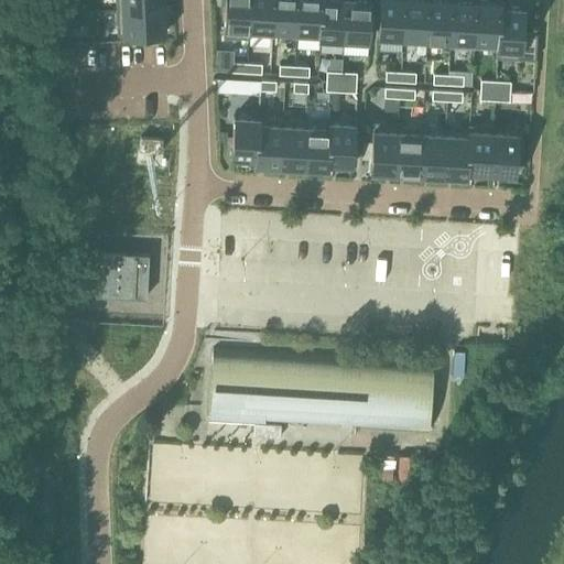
[(78,12),(78,0),(68,0),(68,12),(78,12)]
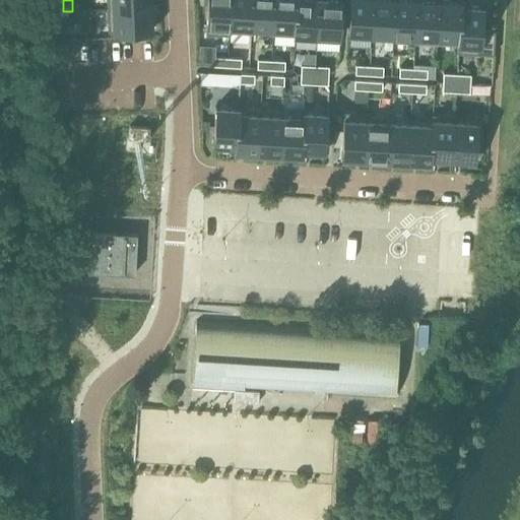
[(147,0),(111,0),(112,11),(148,9),(147,0)]
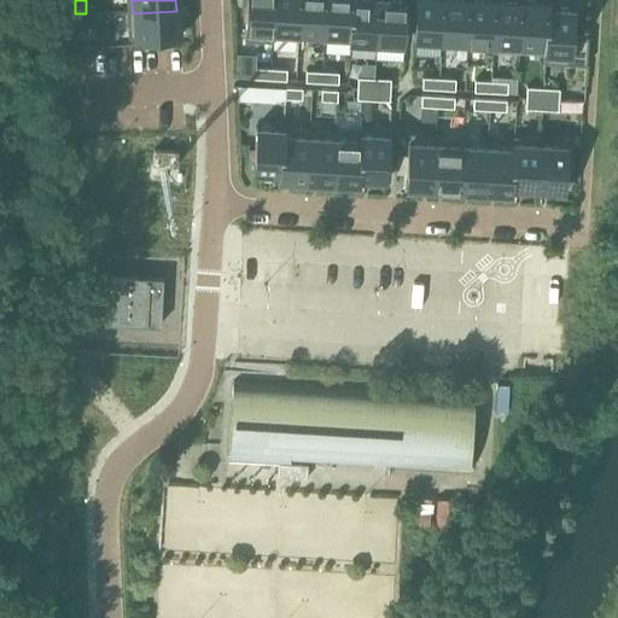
[(246,0),(244,40),(273,42),(273,38),(275,0),(246,0)]
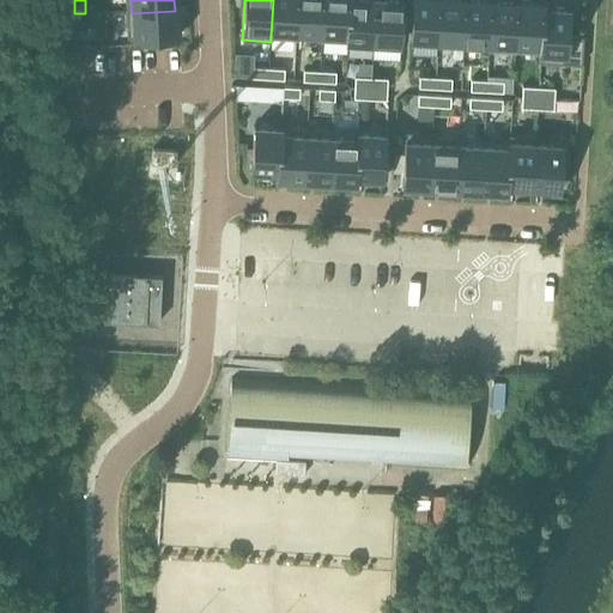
[(273,0),(271,37),(297,40),(297,34),(298,0),(273,0)]
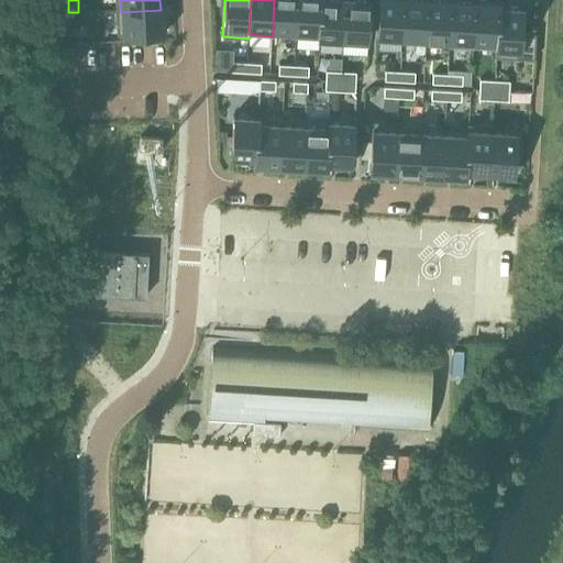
[(274,0),(273,31),(294,32),(296,0),(274,0)]
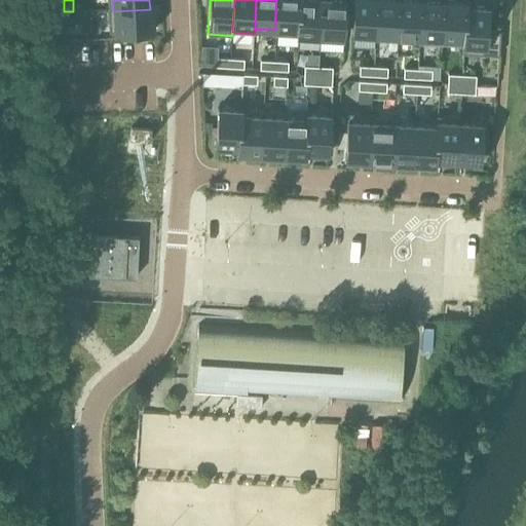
[(276,0),(274,30),(274,35),(299,36),(301,0),(276,0)]
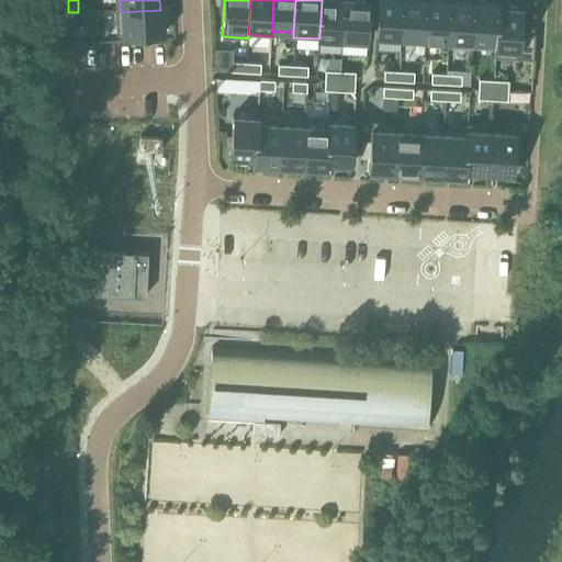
[(322,0),(319,38),(343,41),(345,0),(322,0)]
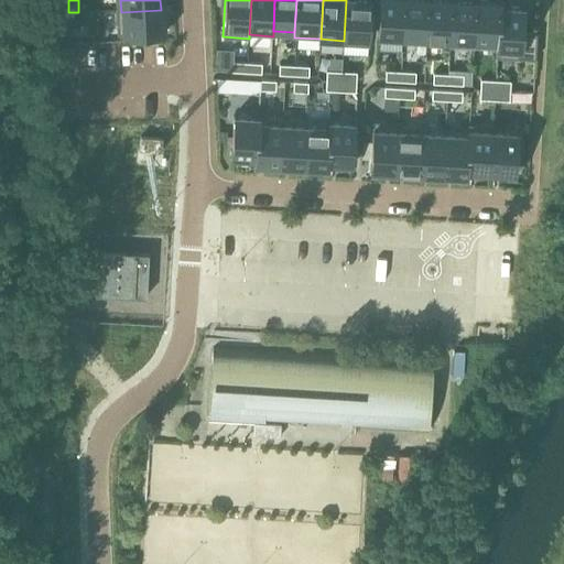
[(346,0),(344,41),(368,42),(370,0),(346,0)]
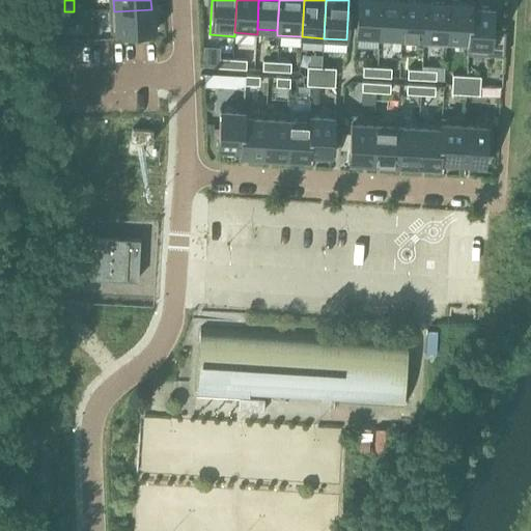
[(356,35),(378,36),(380,0),(357,0),(357,6),(356,35)]
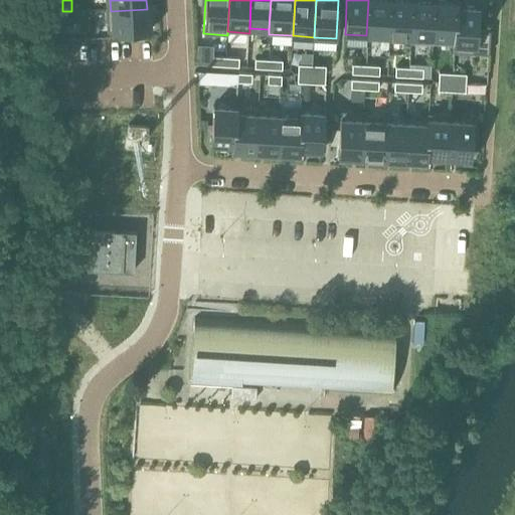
[(368,0),(366,35),(388,36),(389,0),(368,0)]
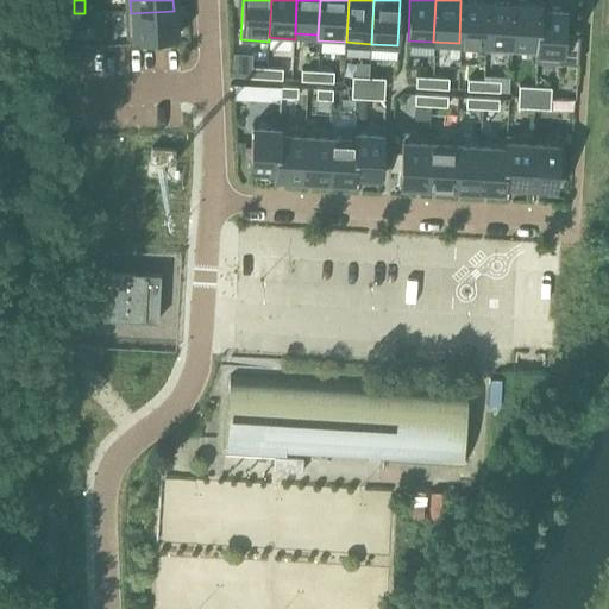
[(460,0),(459,43),(484,44),(487,0),(460,0)]
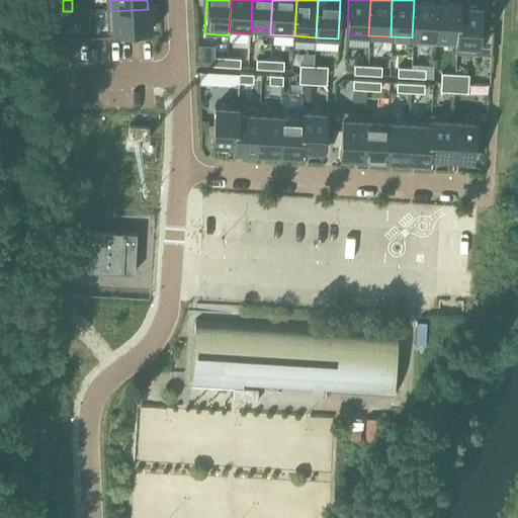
[(436,45),(436,39),(438,0),(414,0),(412,37),(412,42),(436,45)]
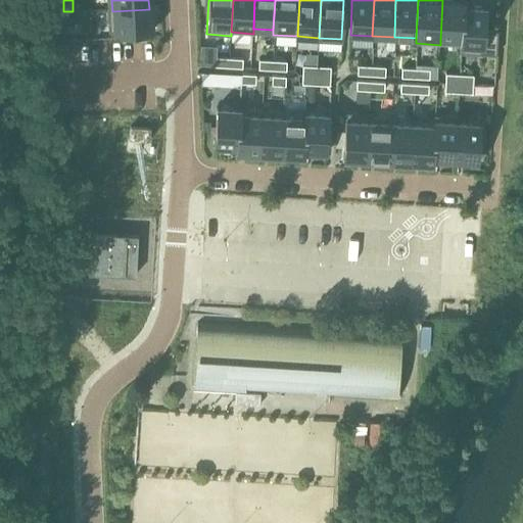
[(450,0),(442,0),(440,40),(460,41),(462,41),(463,41),(465,6),(465,5),(465,1),(464,1),(450,0)]
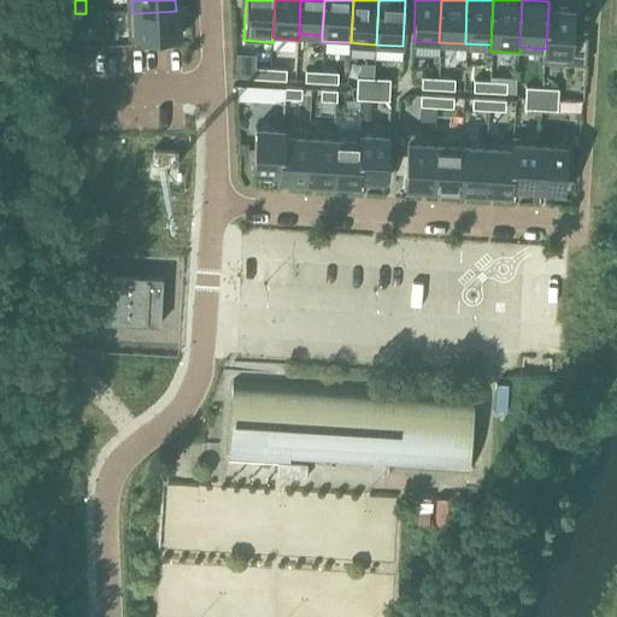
[(544,56),(544,63),(586,65),(587,36),(579,36),(573,35),(574,9),(548,6),(548,7),(546,48),(545,48),(544,56)]
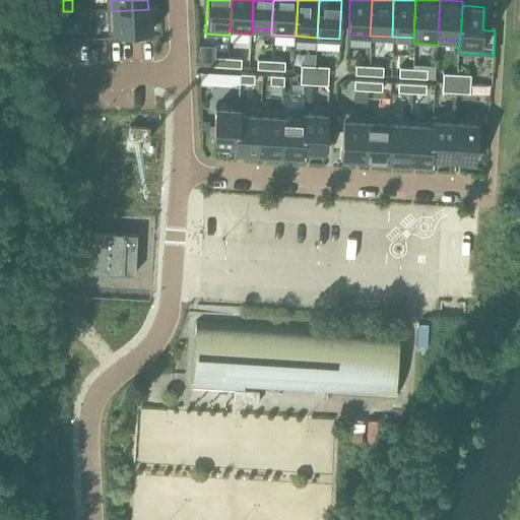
[(148,9),(112,11),(113,29),(149,27),(148,9)]
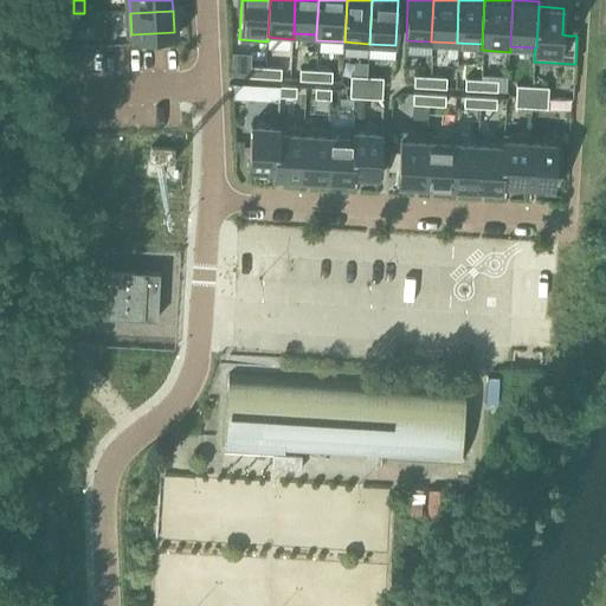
[(84,30),(84,13),(73,13),(73,28),(84,30)]
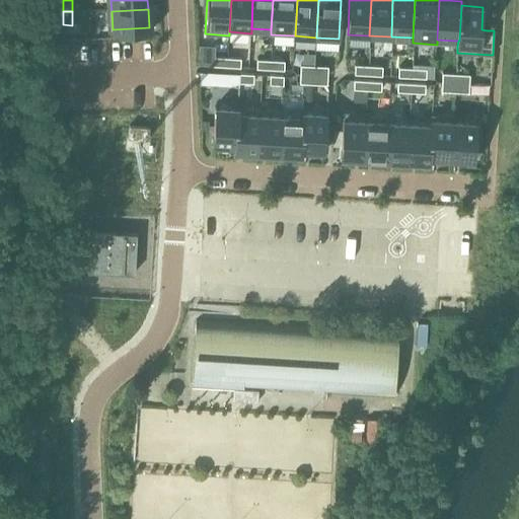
[(213,66),(226,66),(227,57),(213,57),(213,66)]
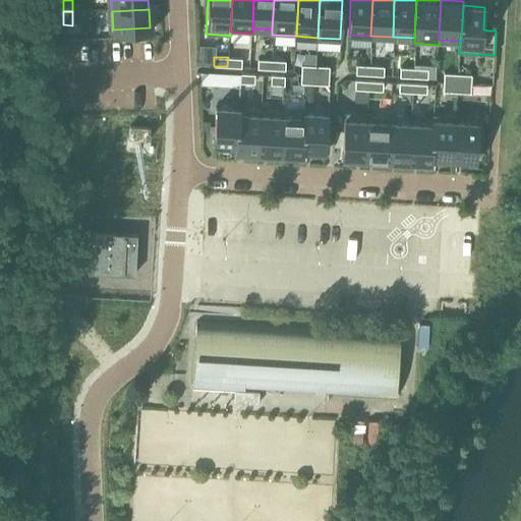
[(242,58),(228,57),(227,66),(241,67),(242,58)]
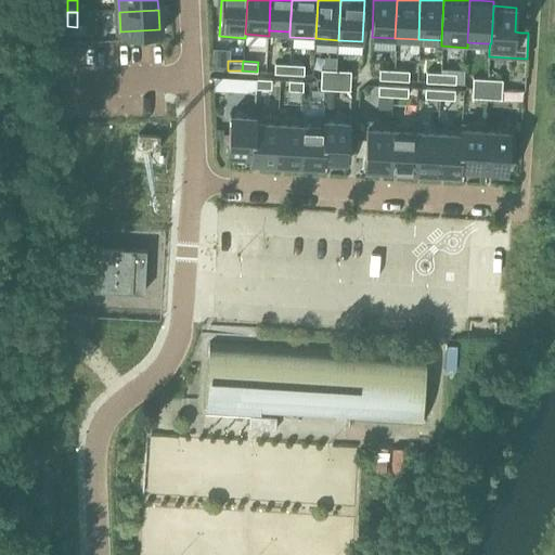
[(274,73),(288,74),(289,64),(274,63),(274,73)]
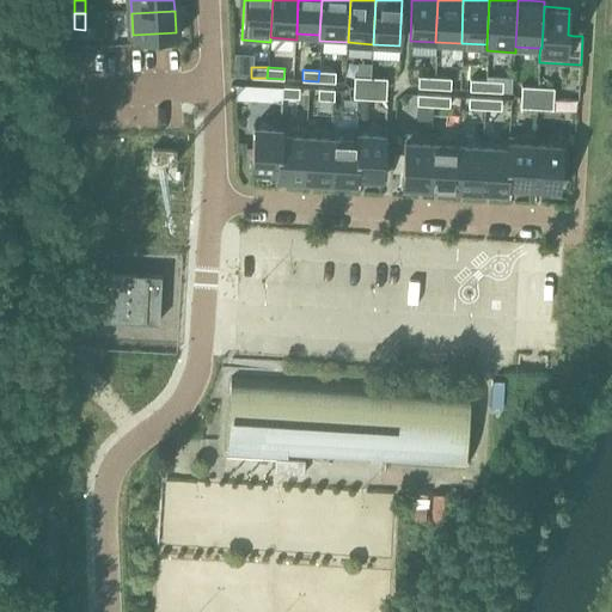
[(336,72),(319,71),(318,81),(335,83),(336,72)]
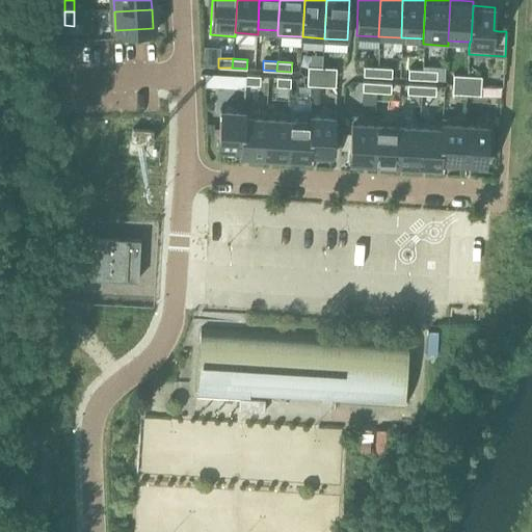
[(308,74),(322,75),(322,63),(309,62),(308,74)]
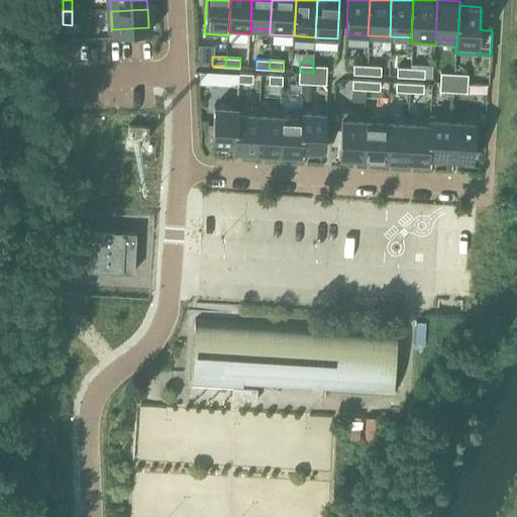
[(313,62),(313,73),(326,73),(327,62),(313,62)]
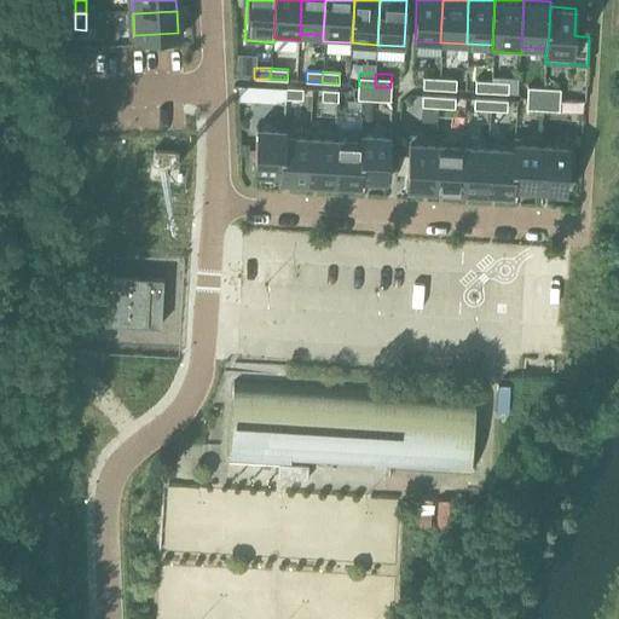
[(439,88),(440,79),(423,77),(422,88),(439,88)]
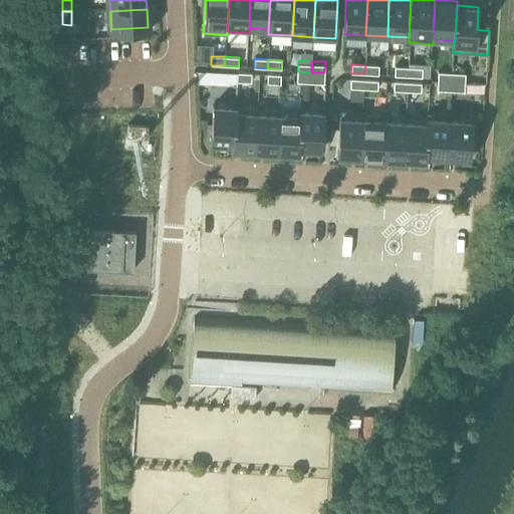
[(365,65),(364,73),(378,74),(378,65),(365,65)]
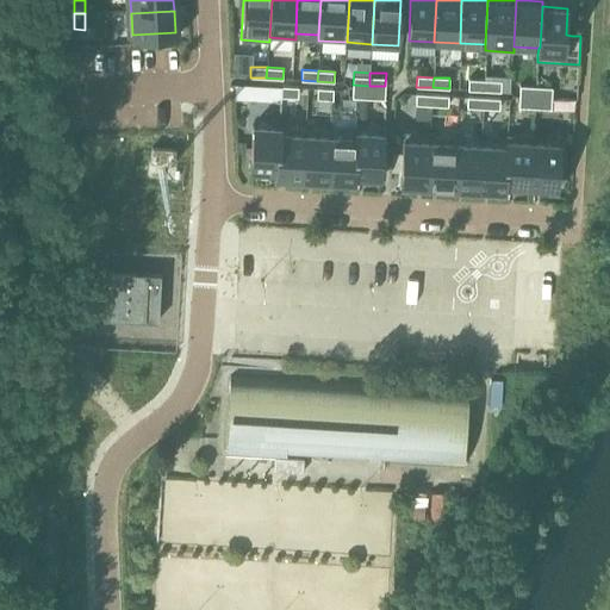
[(484,91),(485,80),(468,79),(468,89),(484,91)]
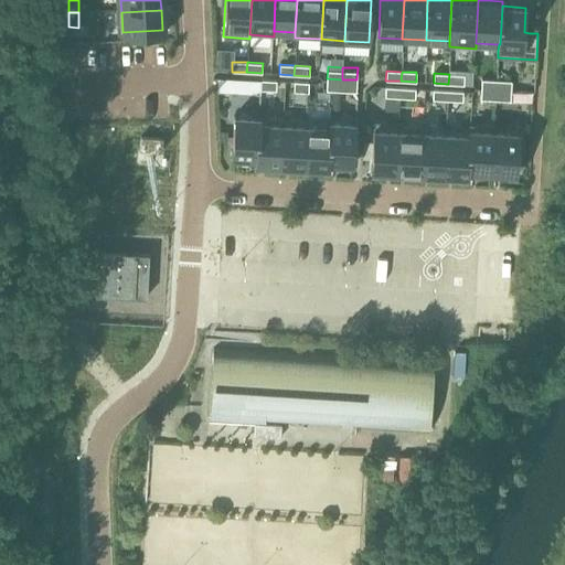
[(464,75),(449,74),(448,84),(464,85),(464,75)]
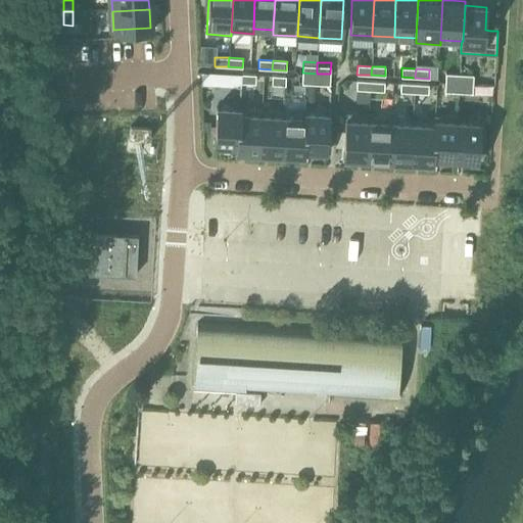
[(200,73),(200,83),(225,85),(226,74),(200,73)]
